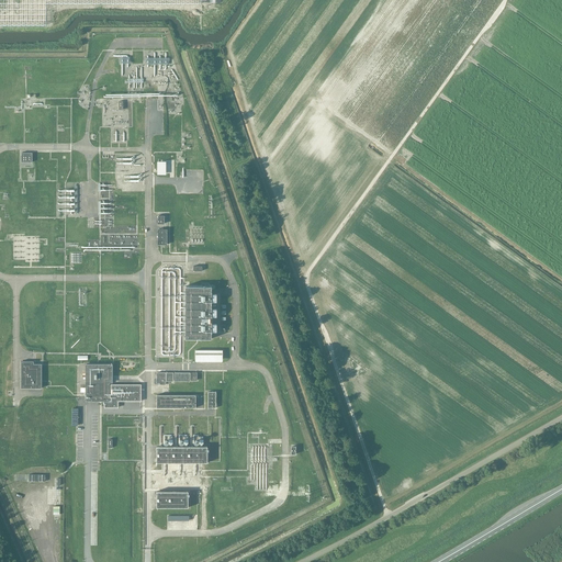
[(0,0),(0,31),(20,31),(20,4),(171,4),(170,0),(0,0)]
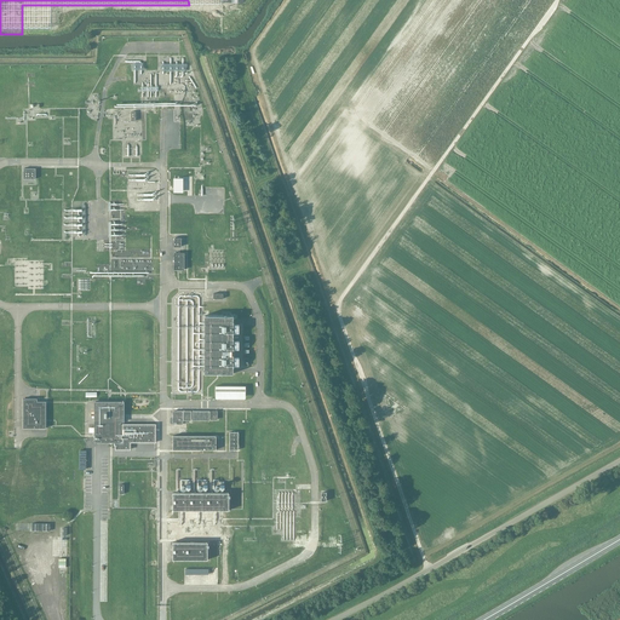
[(170,76),(179,75),(179,56),(166,56),(167,62),(160,62),(160,74),(166,74),(166,80),(170,80),(170,76)]
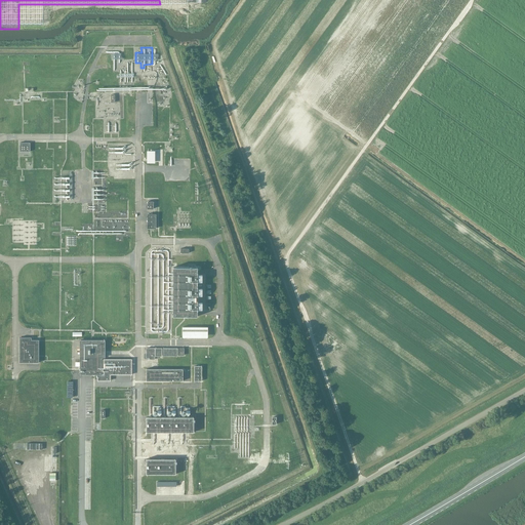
[(117,72),(116,82),(129,82),(130,73),(117,72)]
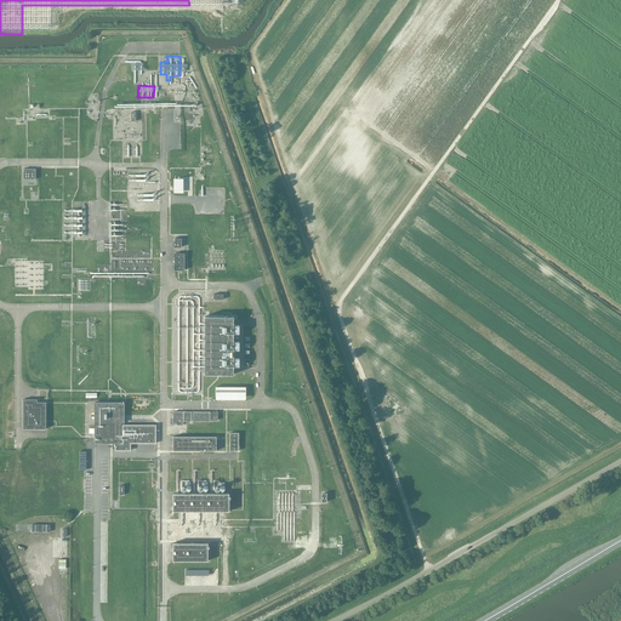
[(35,180),(35,169),(23,169),(23,180),(35,180)]
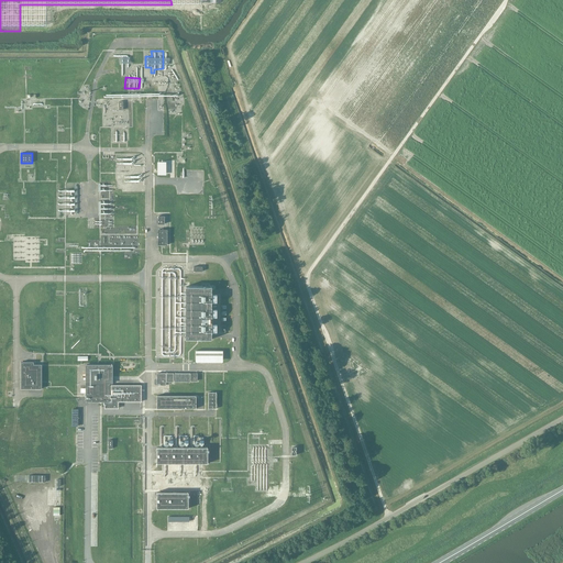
[(98,199),(107,199),(106,185),(98,185),(98,199)]
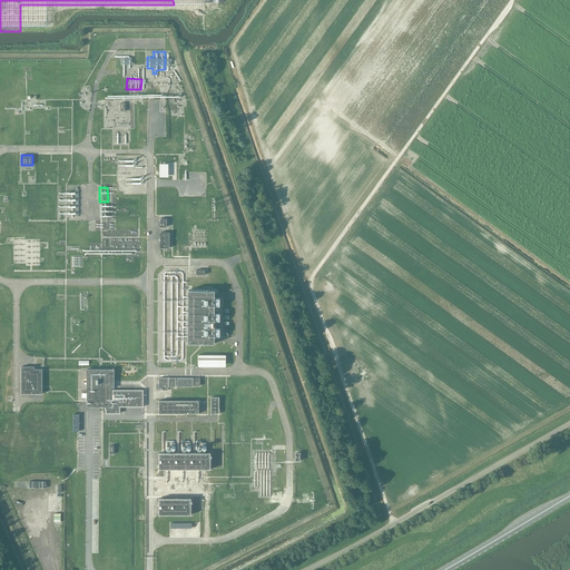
[(169,248),(169,233),(160,233),(160,248),(169,248)]
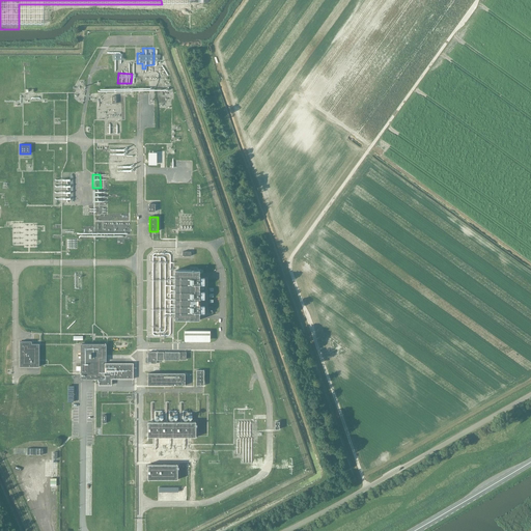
[(175,271),(175,320),(200,320),(200,271),(175,271)]
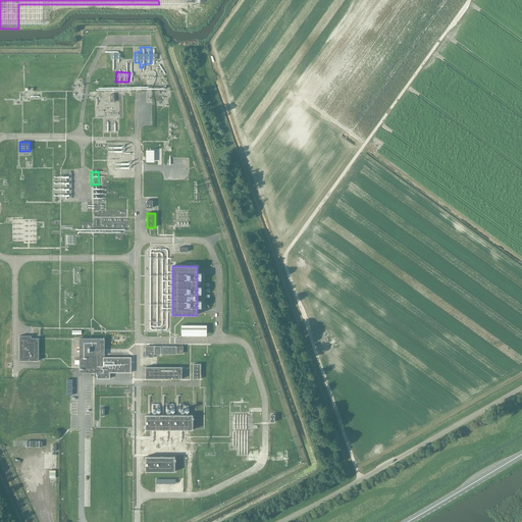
[(181,325),(181,333),(207,333),(207,325),(181,325)]
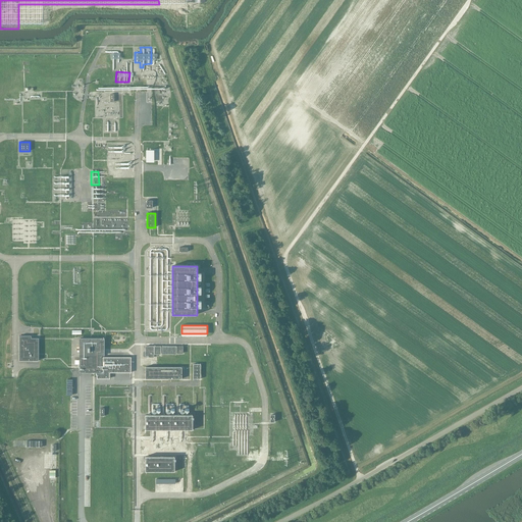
[(19,361),(39,361),(39,338),(32,338),(32,335),(19,335),(19,361)]
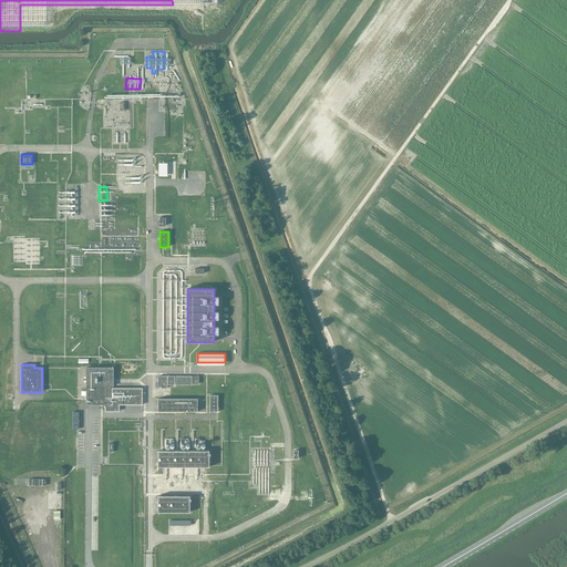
[(110,368),(110,366),(86,366),(86,391),(81,391),(82,395),(86,395),(86,404),(109,405),(110,412),(120,411),(120,404),(143,405),(143,388),(111,388),(111,387),(114,387),(114,368),(110,368)]
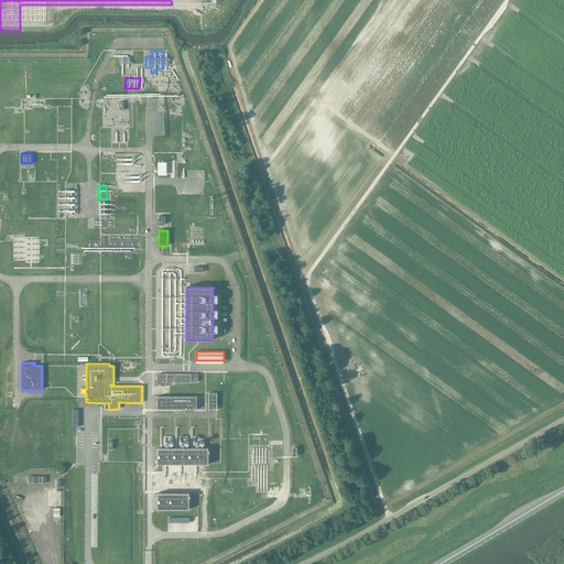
[(166,386),(166,373),(156,373),(156,386),(166,386)]
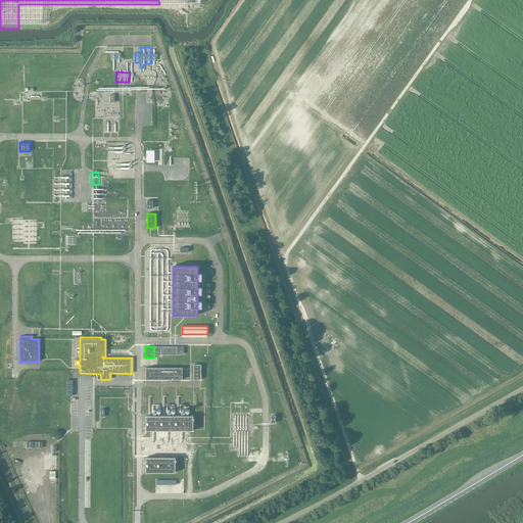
[(146,380),(182,379),(182,368),(146,368),(146,380)]
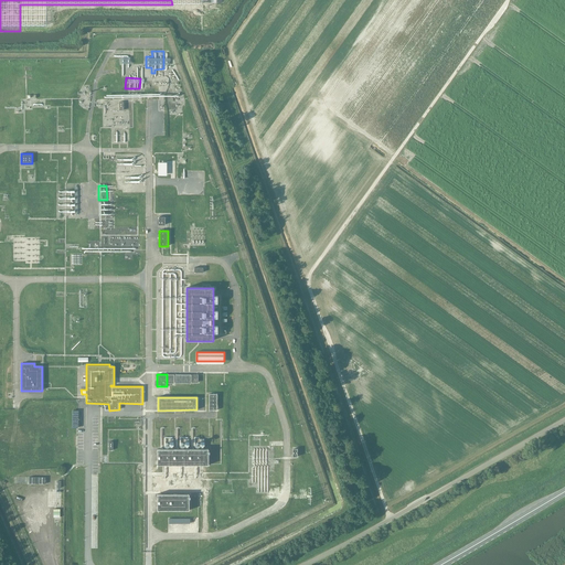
[(158,466),(209,466),(209,449),(158,449),(158,466)]
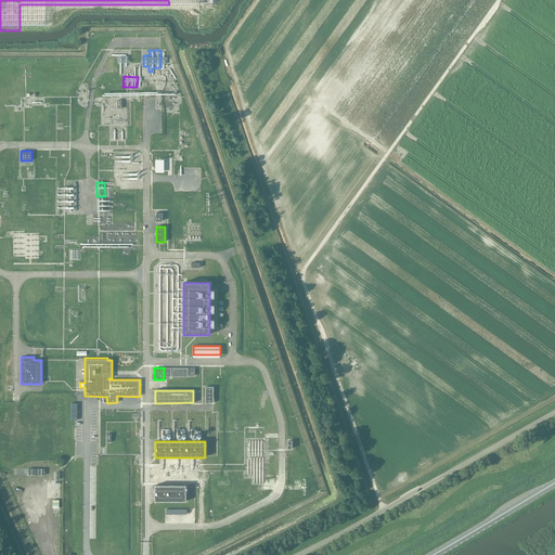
[(155,486),(155,501),(185,501),(186,486),(155,486)]
